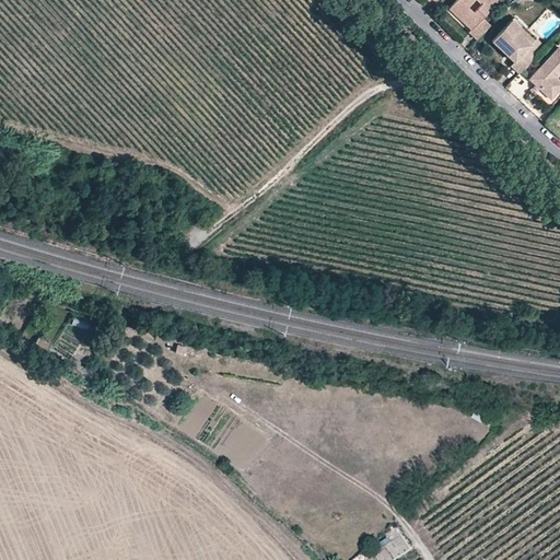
[(468,32),(476,39),(490,25),(481,18),(497,2),(494,0),(455,0),(448,9),(470,30),(468,32)]
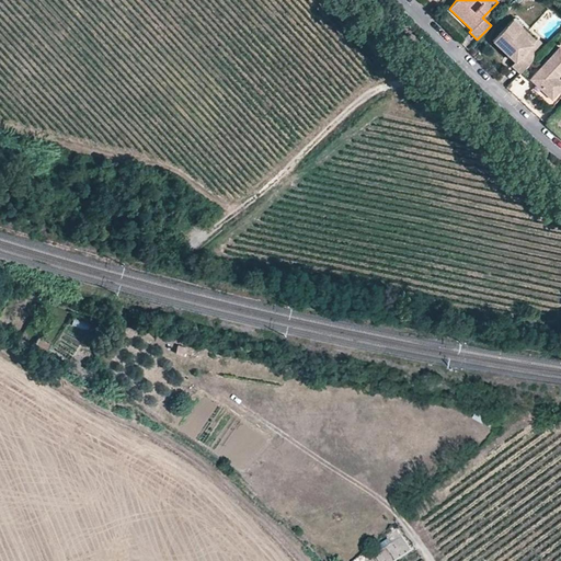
[(508,22),(517,30),(521,26),(512,18),(508,22)]
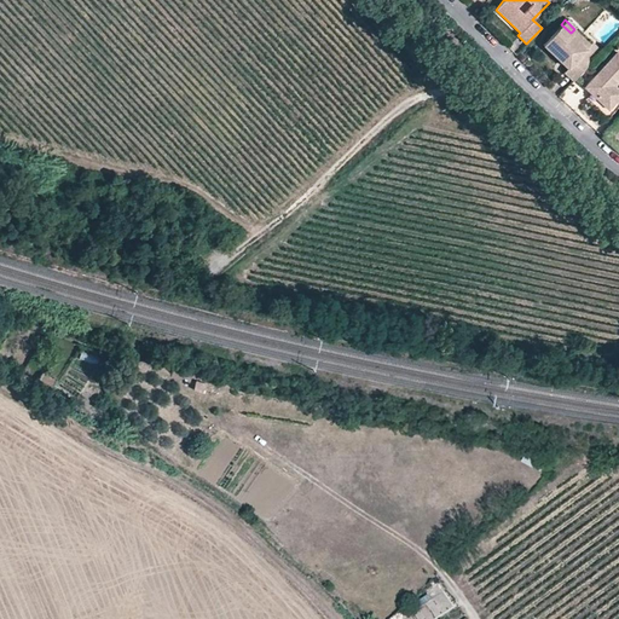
[(563,71),(573,80),(593,59),(584,51),(590,44),(574,29),(571,33),(561,24),(543,44),(567,68),(563,71)]
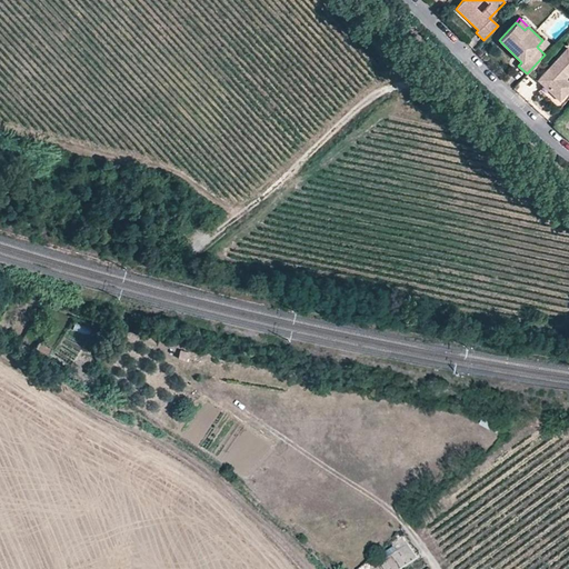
[(568,49),(567,47),(537,79),(559,100),(568,89),(568,81),(566,78),(568,73),(568,49)]
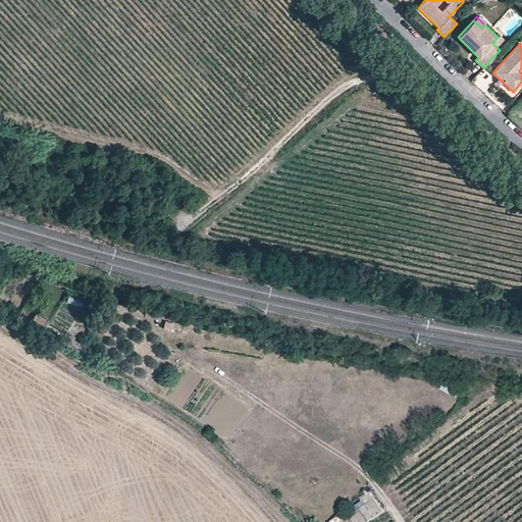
[(484,90),(493,76),(484,69),(474,84),(484,90)]
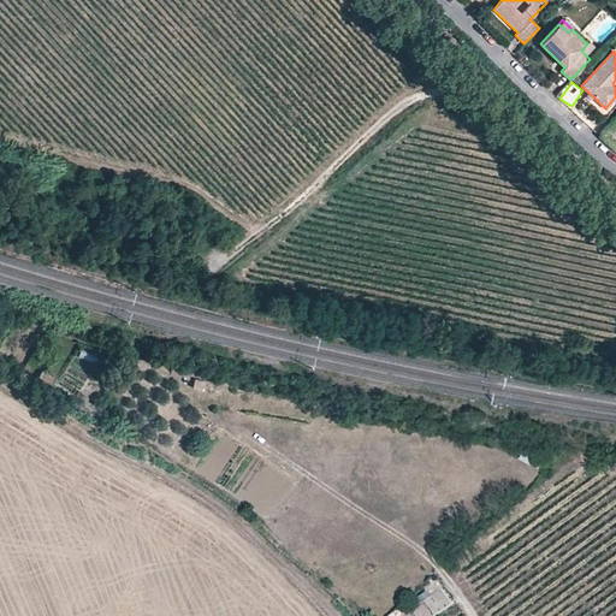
[(465,113),(457,107),(446,117),(454,125),(465,113)]
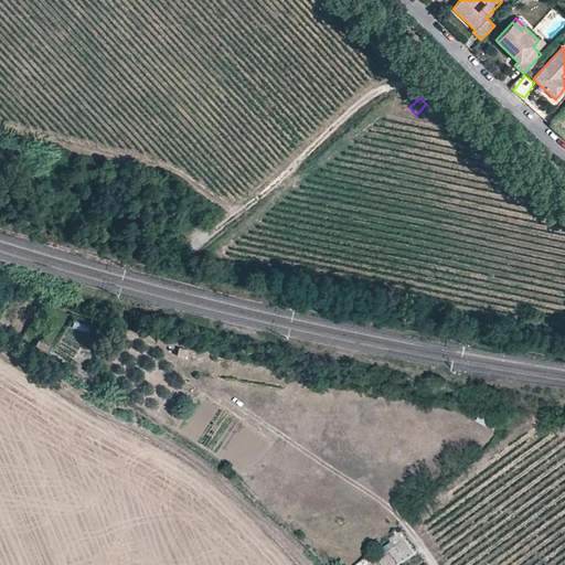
[(219,211),(200,201),(194,212),(212,222),(219,211)]
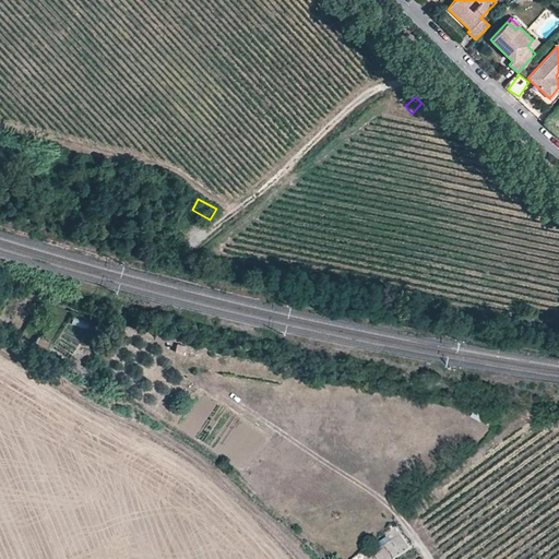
[(73,319),(72,325),(83,328),(84,321),(73,319)]
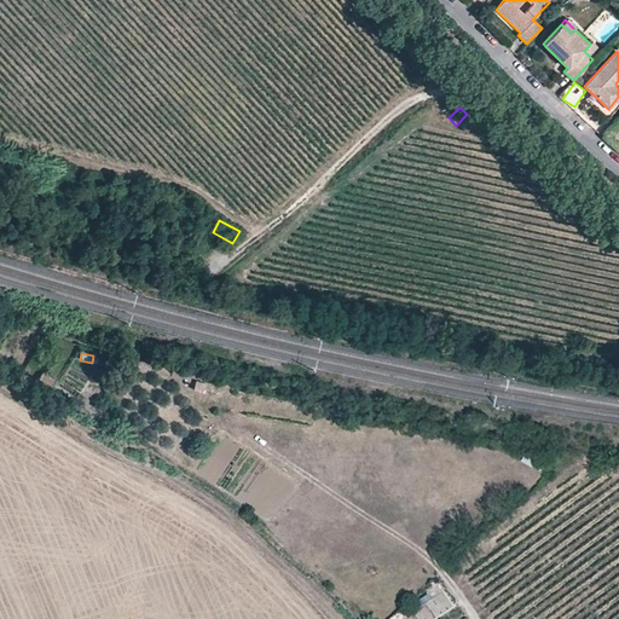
[(215,379),(200,394),(206,399),(221,383),(215,379)]
